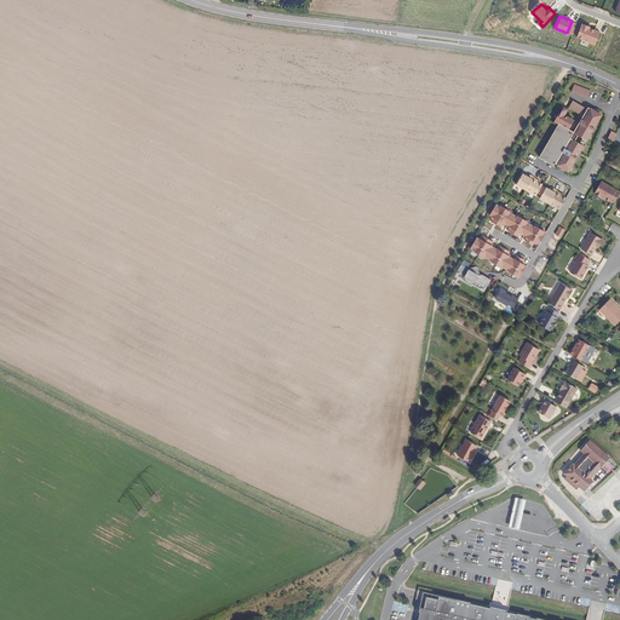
[(591,27),(581,23),(577,36),(591,42),(590,44),(596,46),(601,32),(591,28),(591,27)]
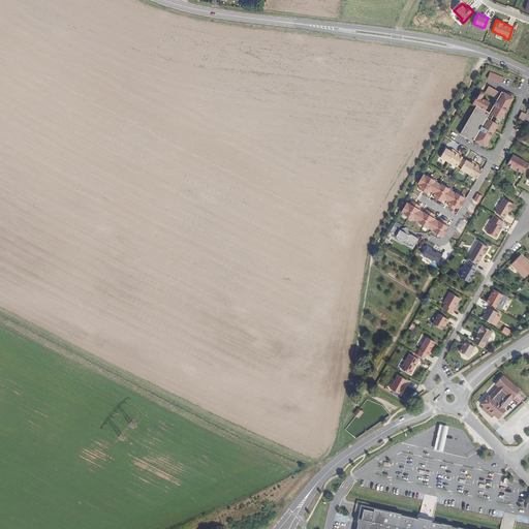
[(504,78),(490,72),(487,79),(501,85),(504,78)]
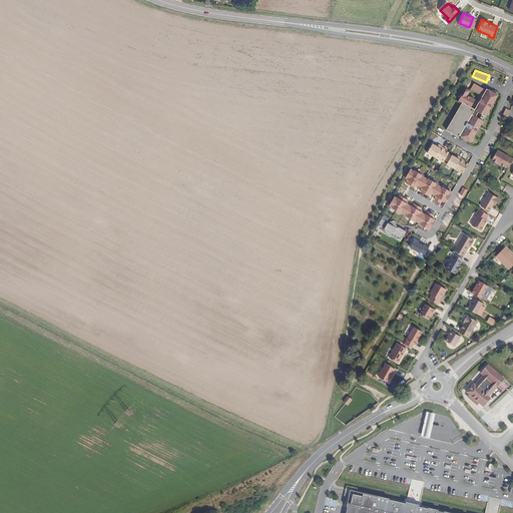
[(483,89),(473,83),(470,89),(480,95),(483,89)]
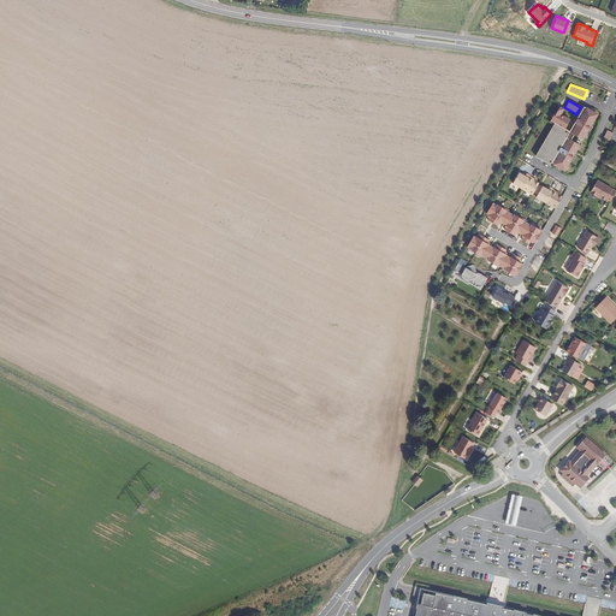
[(597,114),(584,107),(579,116),(581,117),(576,125),(574,124),(569,135),(551,165),(564,172),(570,160),(568,159),(573,152),(574,153),(597,114)]
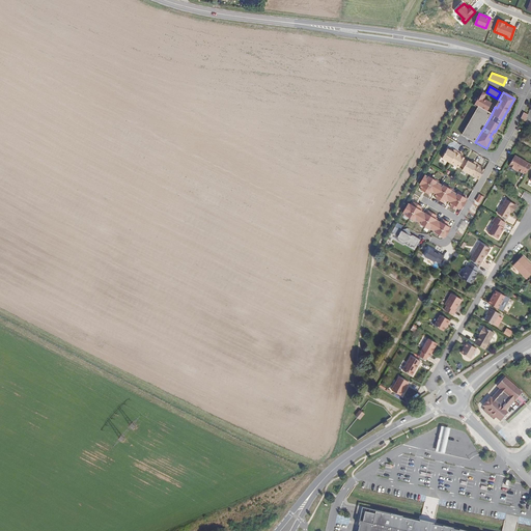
[(479,98),(478,96),(473,106),(476,108),(486,113),(492,105),(484,100),(479,98)]
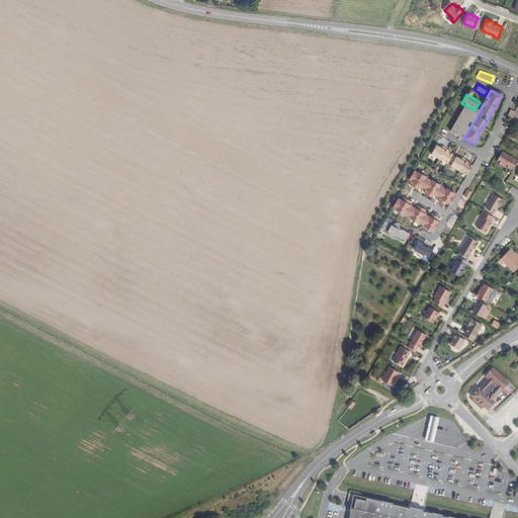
[(475,110),(464,105),(449,133),(462,140),(463,139),(479,113),(475,110)]
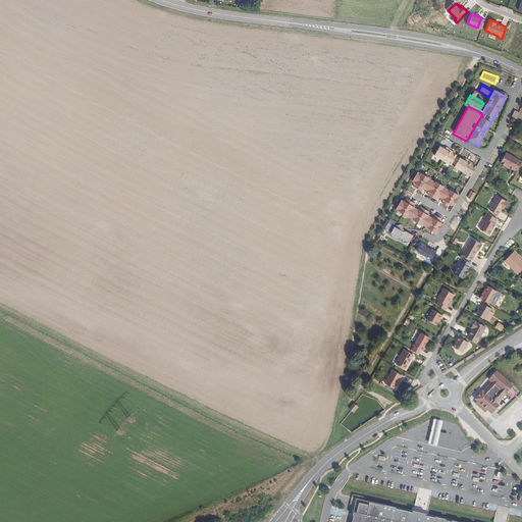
[(449,149),(450,148),(446,147),(445,148),(439,145),(433,156),(442,161),(449,149)]
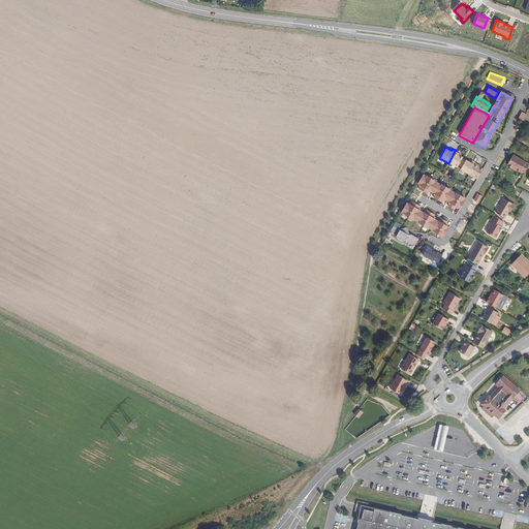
[(459,153),(455,151),(448,163),(457,167),(458,166),(462,158),(463,157),(458,154),(459,153)]
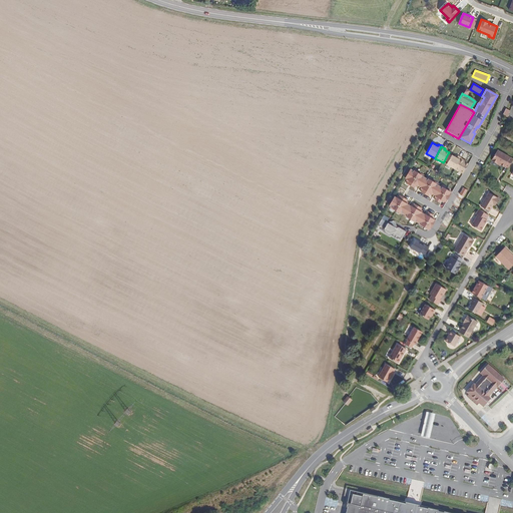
[(512,158),(497,150),(492,159),(492,160),(496,163),(497,162),(498,163),(500,164),(504,166),(504,165),(508,167),(512,158)]
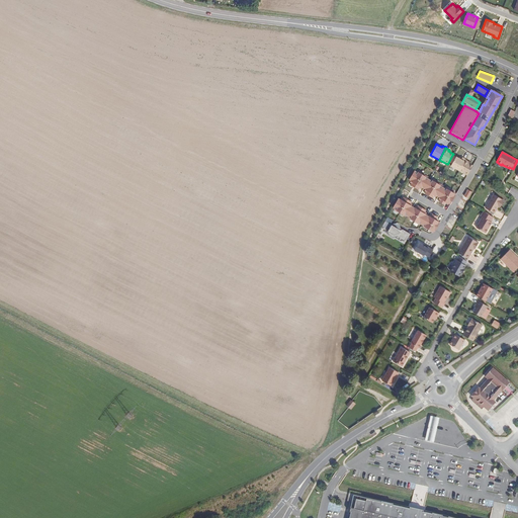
[(460,158),(456,156),(456,157),(452,155),(448,163),(451,164),(450,166),(459,171),(465,160),(465,159),(461,157),(460,158)]
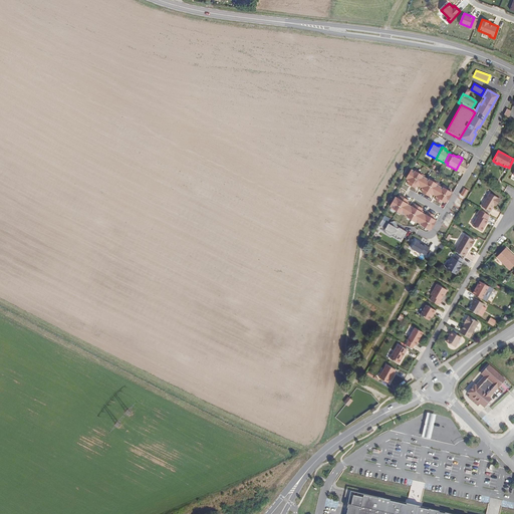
[(464,160),(462,159),(456,170),(464,174),(470,164),(464,161),(464,160)]
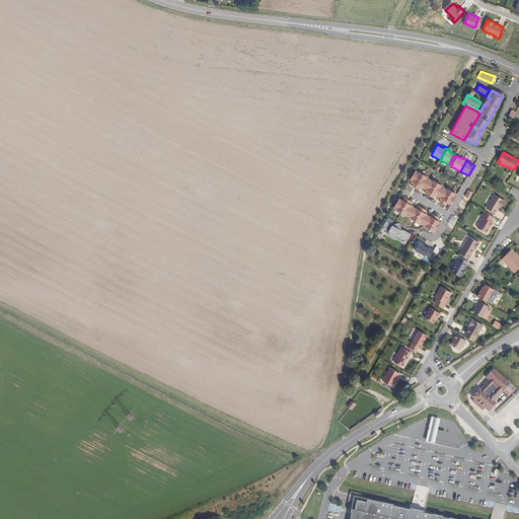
[(457,194),(417,170),(411,180),(452,204),(457,194)]
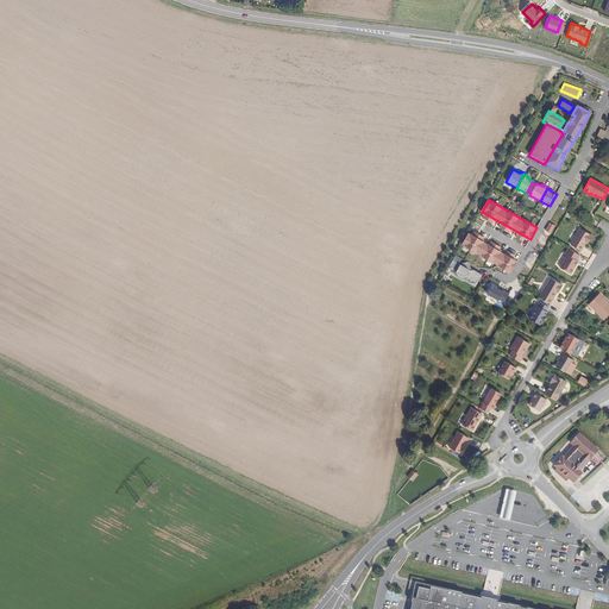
[(589,240),(592,234),(579,227),(571,244),(581,250),(585,242),(586,240),(588,239),(589,240)]
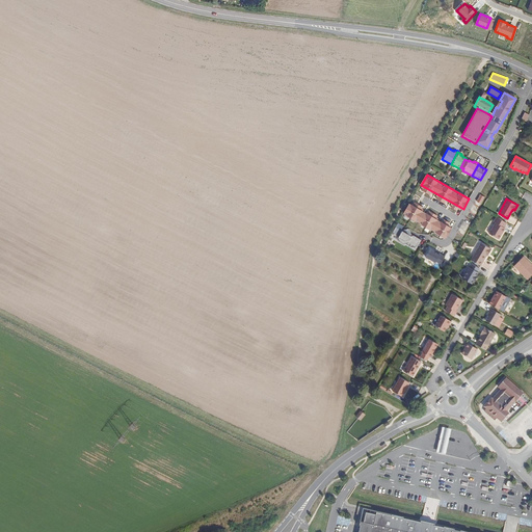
[(453,228),(410,204),(405,213),(447,238),(453,228)]
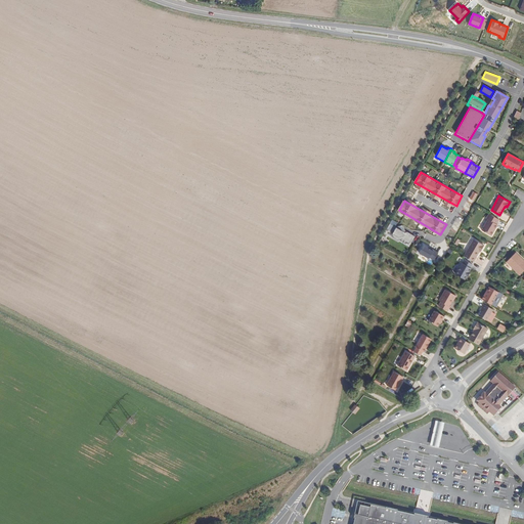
[(494,229),(497,224),(496,223),(498,219),(489,213),(486,217),(488,218),(481,229),(491,234),(494,229)]
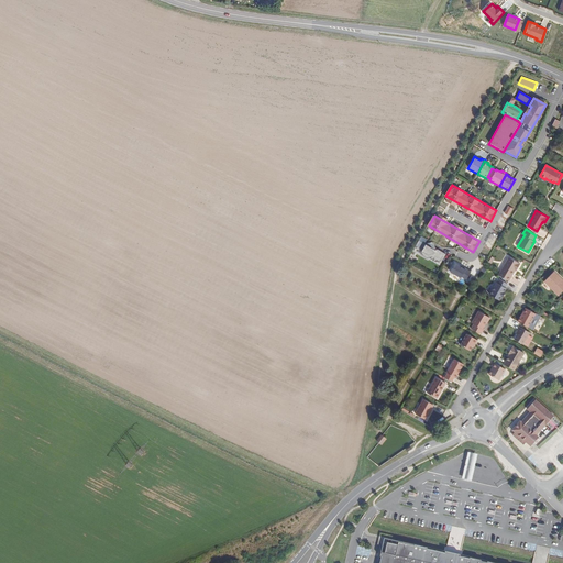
[(446,254),(439,249),(435,250),(426,244),(423,247),(422,251),(423,256),(429,258),(432,257),(441,262),(443,256),(445,257),(446,254)]
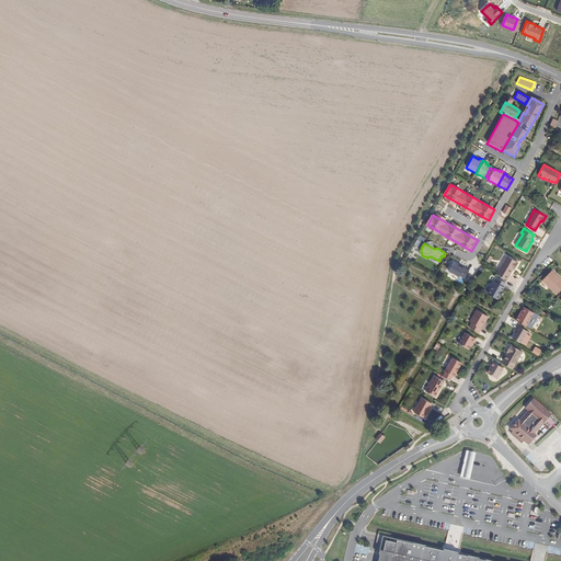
[(515,267),(518,262),(506,255),(499,270),(501,271),(499,275),(506,279),(513,270),(513,268),(514,267),(515,267)]
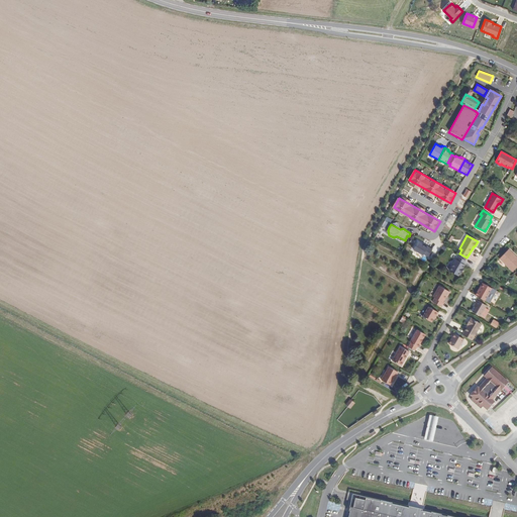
[(433,248),(417,239),(412,247),(429,256),(433,248)]
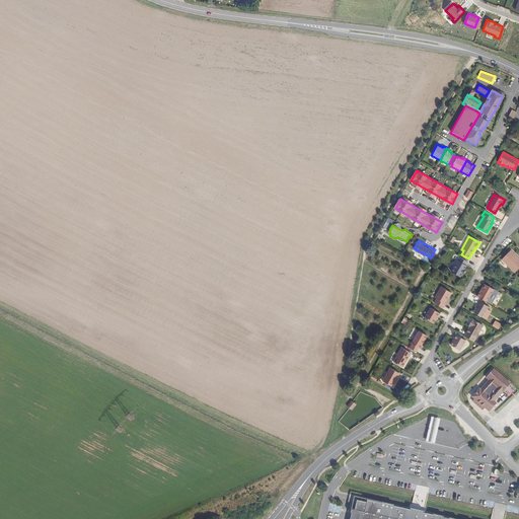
[(514,273),(518,267),(518,258),(517,257),(516,258),(513,255),(510,252),(502,261),(514,273)]
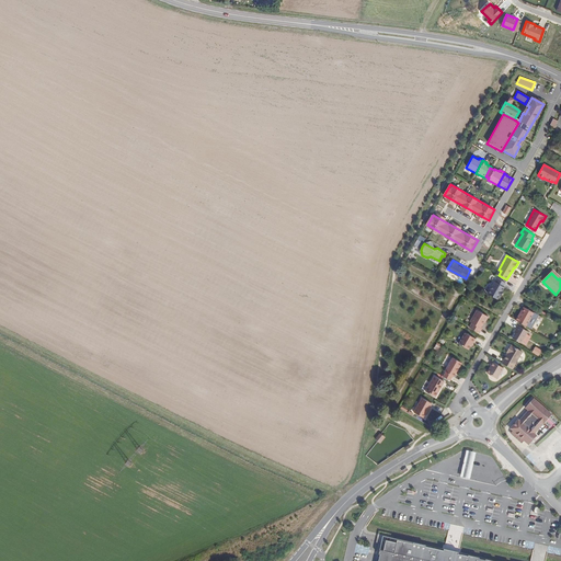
[(499,293),(500,290),(501,286),(500,286),(502,282),(494,278),(492,282),(491,281),(484,294),(494,299),(496,295),(497,295),(499,293)]
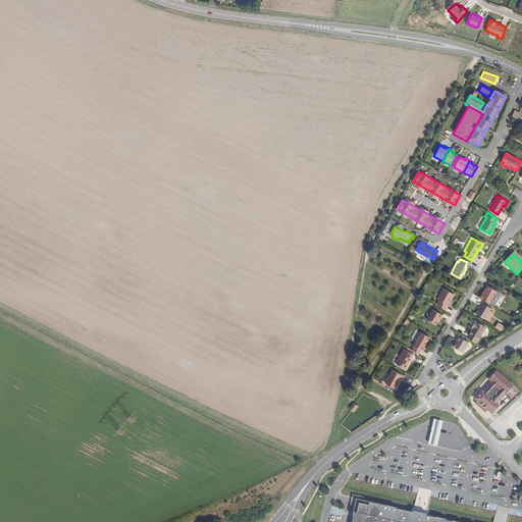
[(482,295),(481,295),(479,298),(493,306),(501,294),(487,286),(484,292),(483,294),(482,295)]
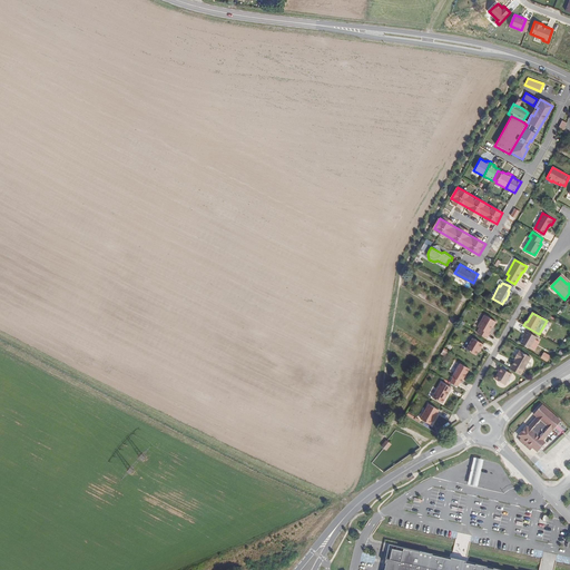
[(492,328),(495,323),(483,316),(477,327),(479,328),(475,334),(485,338),(488,334),(490,330),(491,327),(492,328)]
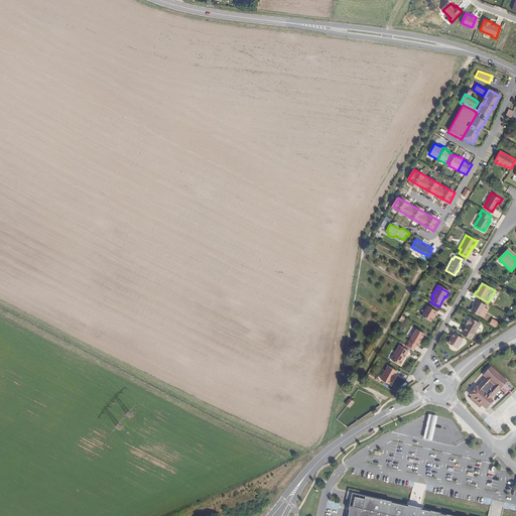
[(474,302),(475,303),(474,305),(473,306),(471,310),(483,317),(488,310),(483,307),(485,304),(475,299),(474,302)]
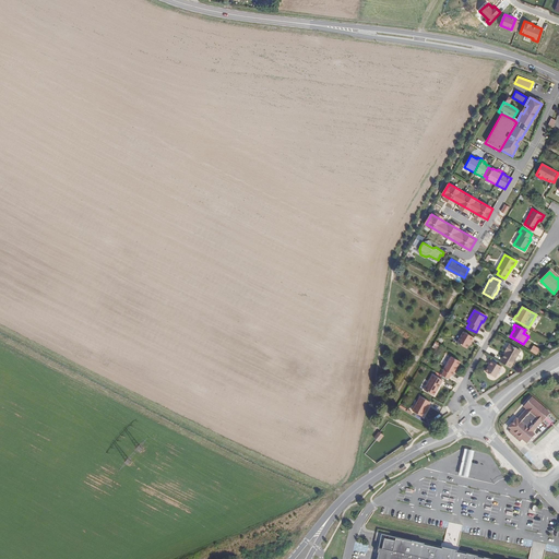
[(471,343),(474,339),(463,333),(456,344),(466,349),(468,345),(470,344),(470,342),(471,343)]
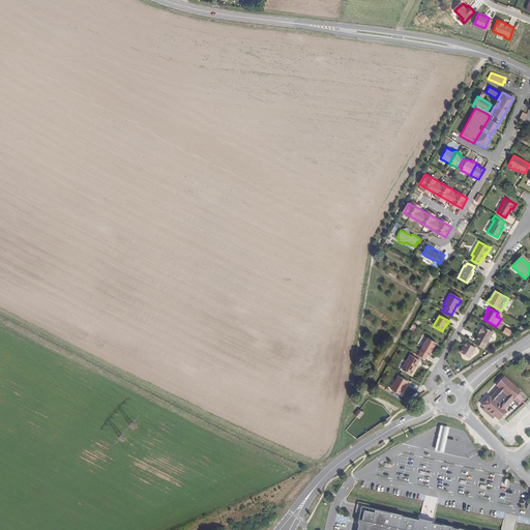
[(483,349),(493,332),(481,326),(479,330),(480,331),(479,332),(479,333),(473,344),(483,349)]
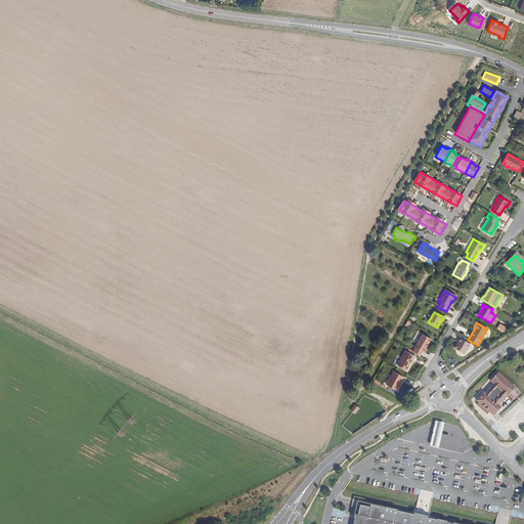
[(507,326),(499,322),(496,328),(504,332),(507,326)]
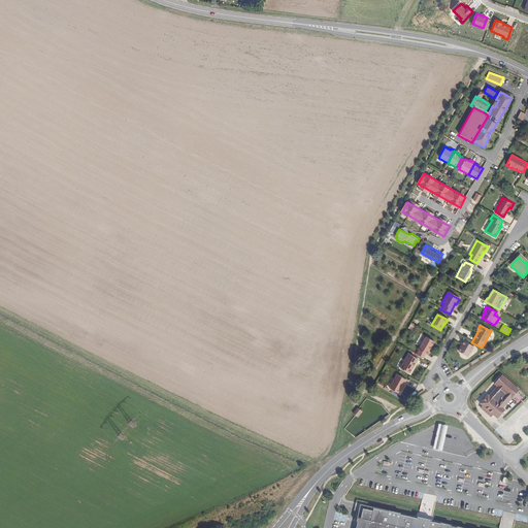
[(430,350),(433,342),(425,337),(418,351),(419,352),(417,356),(423,359),(425,355),(426,356),(430,350)]
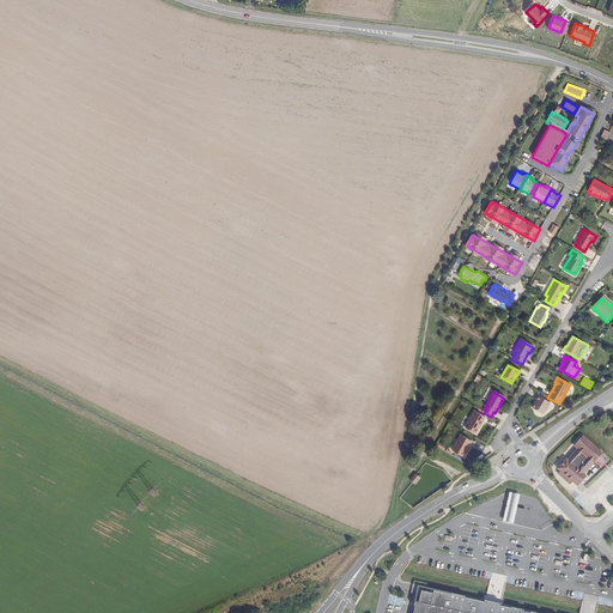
[(544,414),(550,402),(536,395),(534,400),(535,400),(534,402),(532,408),(544,414)]
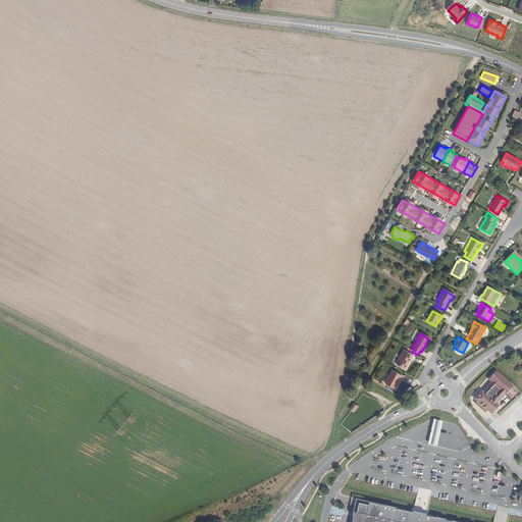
[(409,364),(413,357),(403,351),(396,366),(405,371),(407,366),(406,366),(407,365),(408,364),(409,364)]
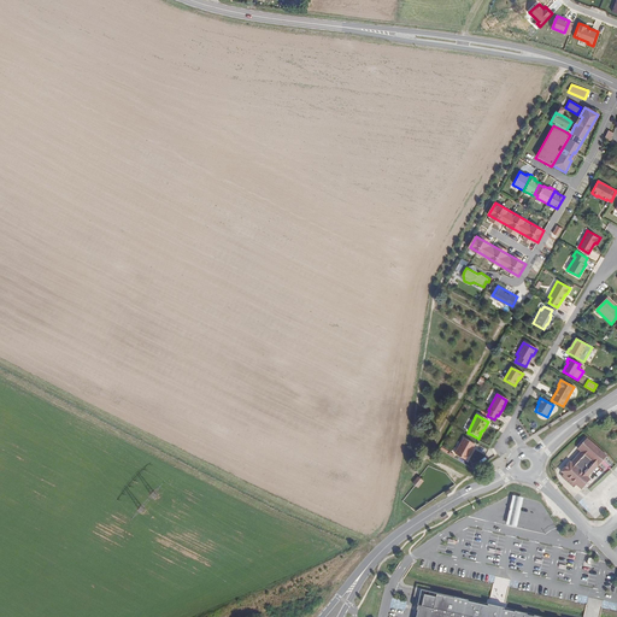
[(470,456),(474,451),(472,451),(475,446),(464,440),(454,457),(465,462),(468,458),(469,457),(469,456),(470,456)]
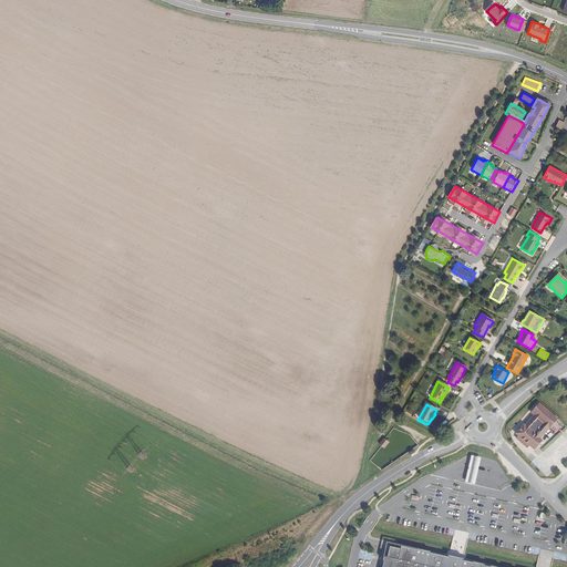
[(544,430),(547,426),(549,429),(557,420),(538,404),(531,413),(534,415),(524,426),(523,425),(515,434),(521,439),(532,449),(534,451),(542,442),(539,440),(544,435),(540,433),(543,432),(544,433),(546,432),(544,430)]
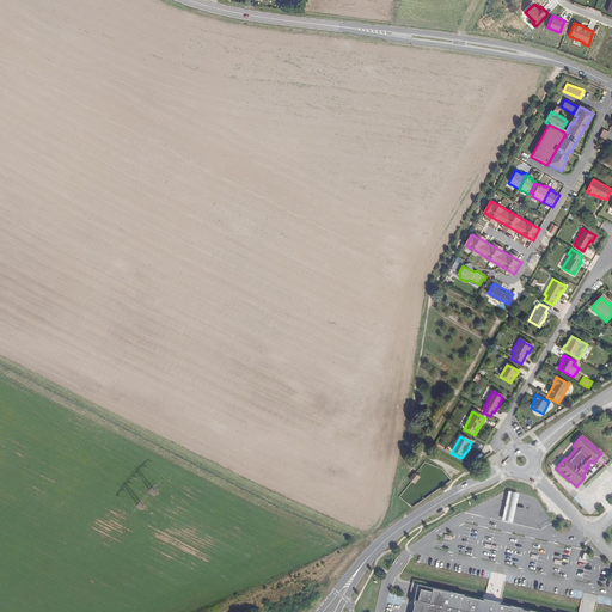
[(438,446),(435,448),(448,456),(451,453),(438,446)]
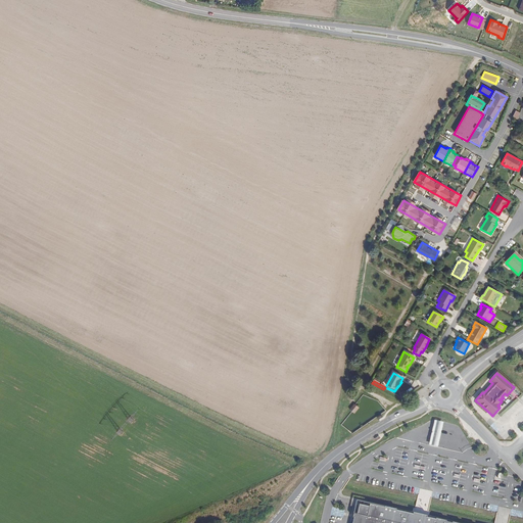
[(354,414),(360,408),(355,405),(350,411),(352,412),(354,414)]
